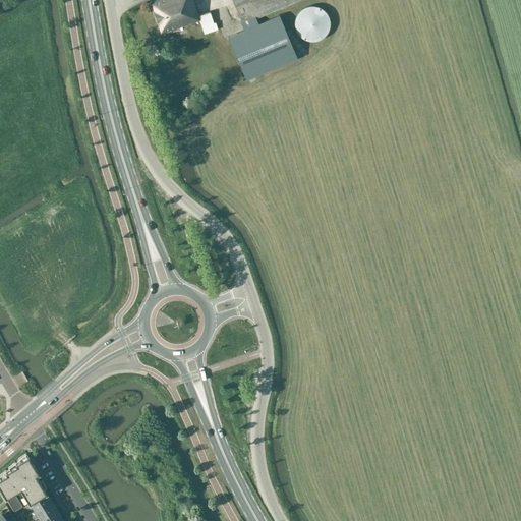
[(199,20),(198,16),(191,0),(157,0),(151,2),(160,34),(199,20)]
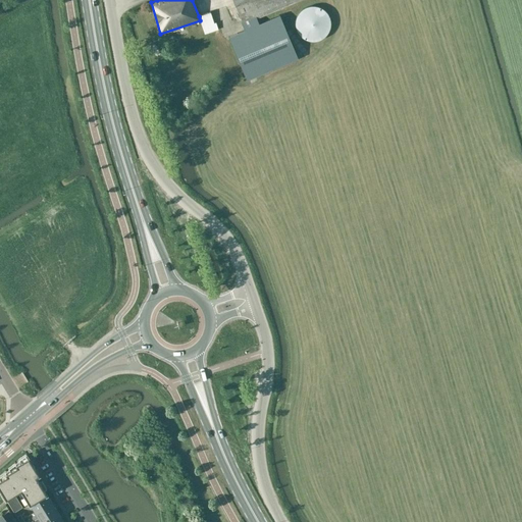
[(231,0),(245,30),(228,37),(247,81),(298,59),(279,15),(259,23),(257,19),(301,0),(231,0)]
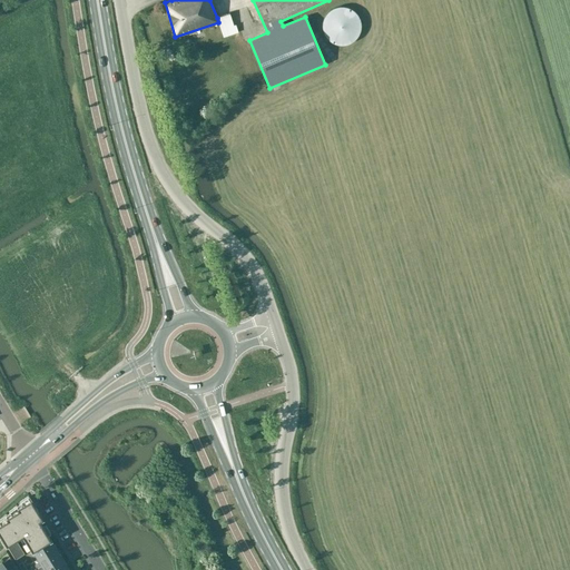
[(324,45),(347,46),(347,31),(340,31),(340,29),(332,29),(332,25),(324,25),(324,45)]
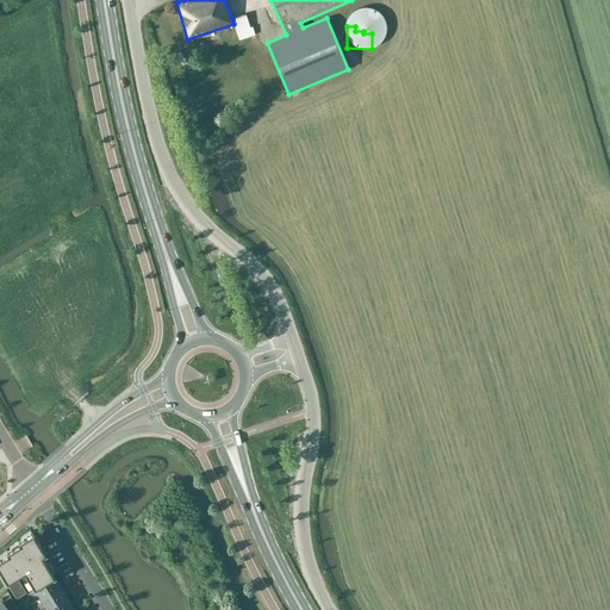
[(0,559),(0,572),(16,599),(26,592),(17,577),(24,572),(33,589),(35,589),(54,577),(42,556),(45,554),(32,534),(18,542),(19,545),(6,553),(7,555),(0,559)]
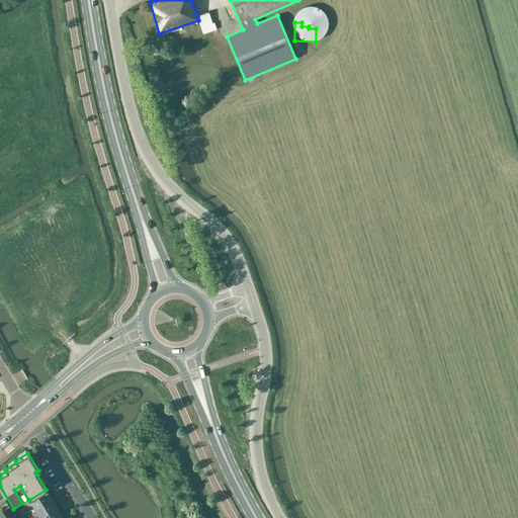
[(29,500),(34,507),(51,498),(46,490),(29,500)]
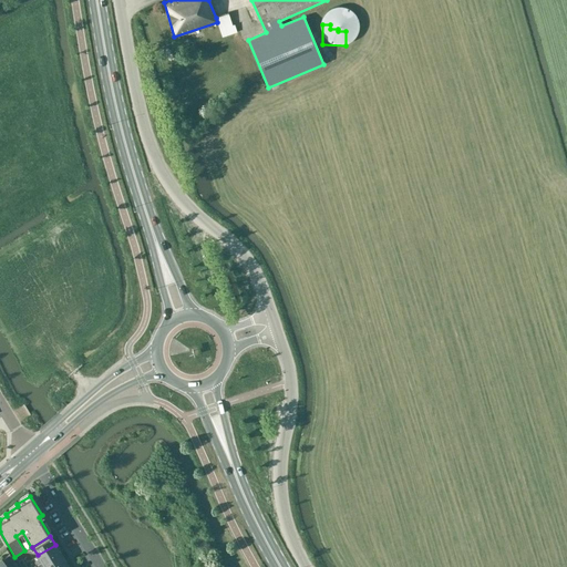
[(53,558),(61,554),(55,545),(38,555),(40,558),(43,565),(53,558)]
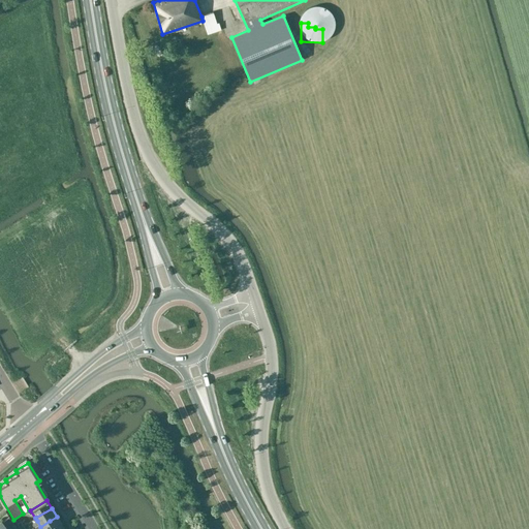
[(1,521),(0,521),(0,528),(8,528),(13,525),(9,517),(2,523),(1,521)]
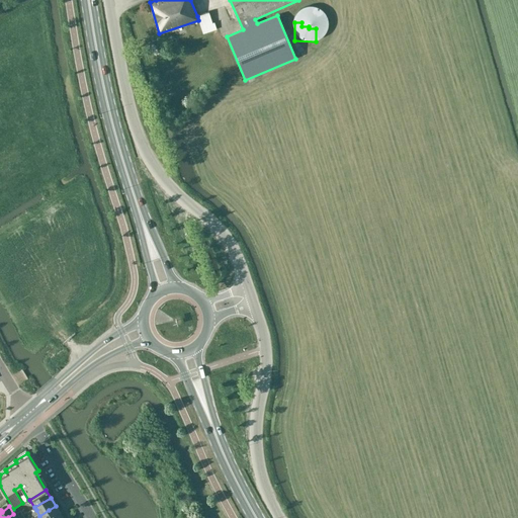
[(54,517),(61,514),(58,510),(56,506),(49,510),(39,516),(40,517),(54,517)]
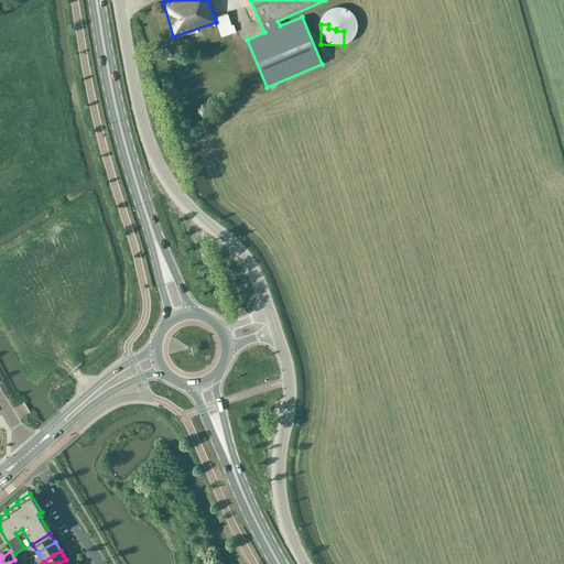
All buildings are outlined.
